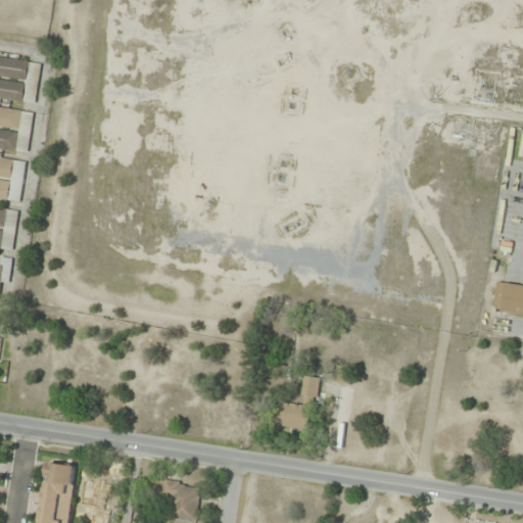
[(0,99),(37,103),(41,62),(0,57),(0,99)]
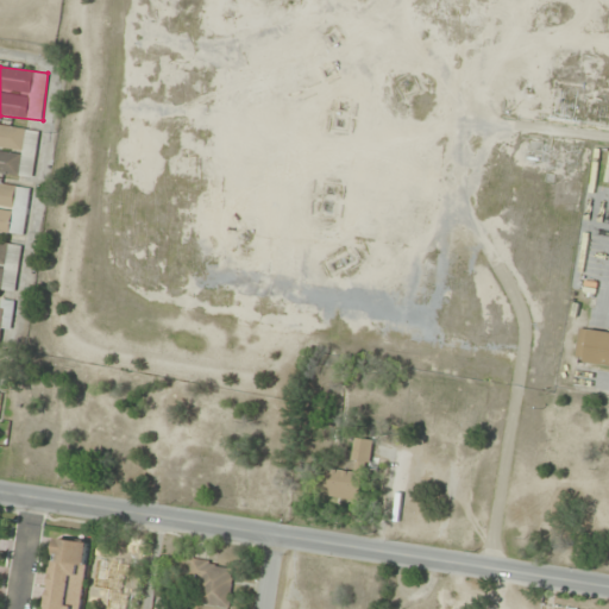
[(0,173),(33,179),(41,131),(0,125),(0,173)]
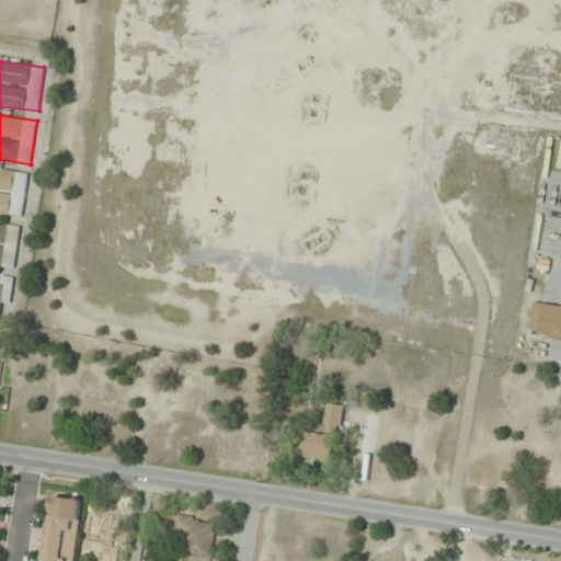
[(0,215),(23,218),(30,173),(0,169),(0,215)]
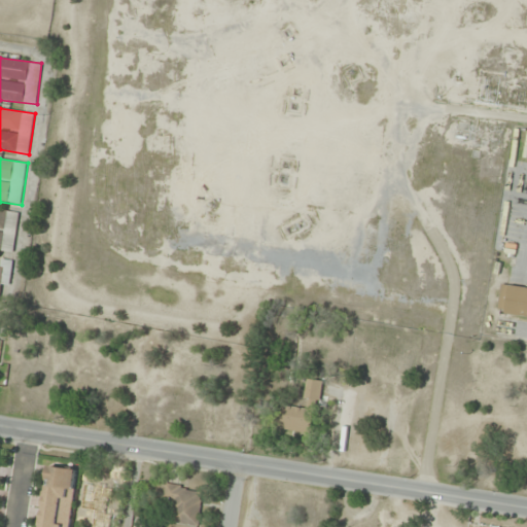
[(290,178),(291,160),(281,159),(280,177),(290,178)]
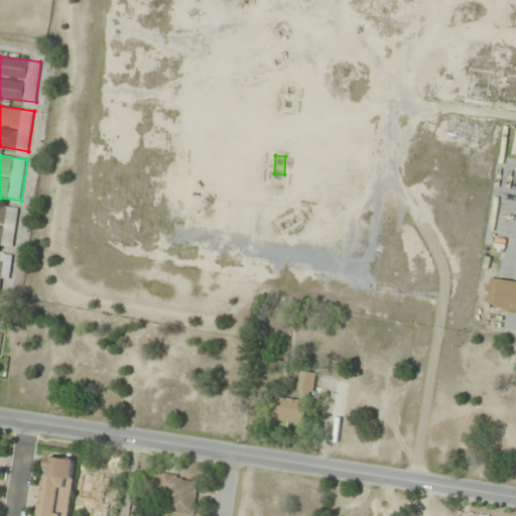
[(0,245),(13,248),(18,209),(0,206),(0,245)]
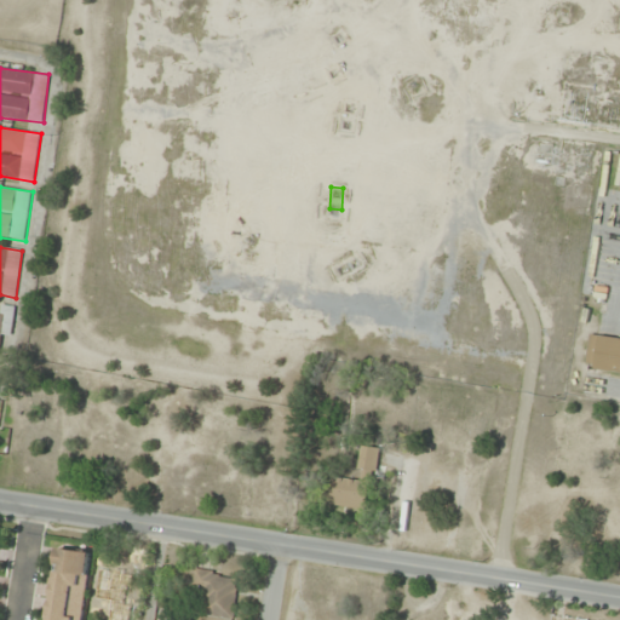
[(0,340),(1,334),(12,336),(16,306),(3,305),(1,316),(0,315),(0,340)]
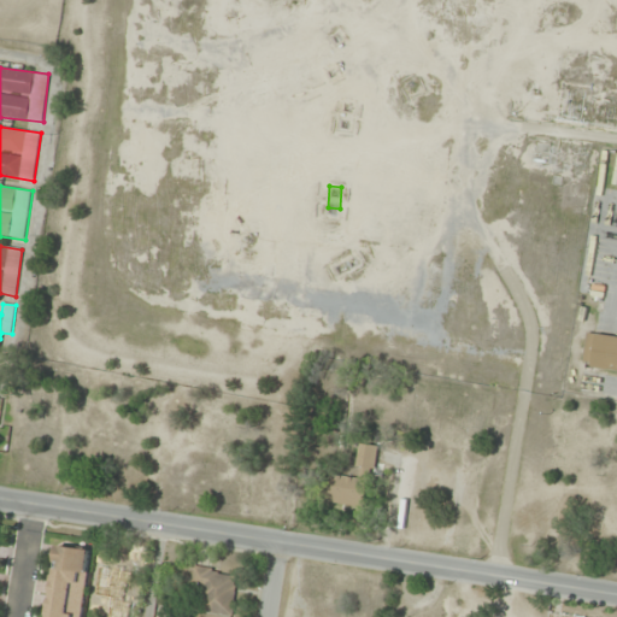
[(585,368),(616,371),(616,336),(589,333),(585,368)]
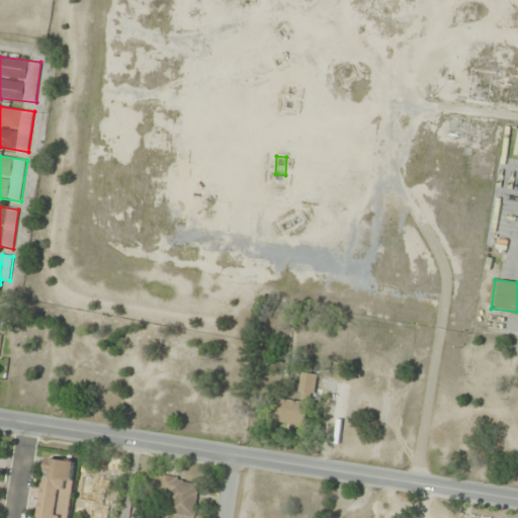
[(317,374),(303,373),(299,402),(278,400),(275,423),(311,427),(317,374)]
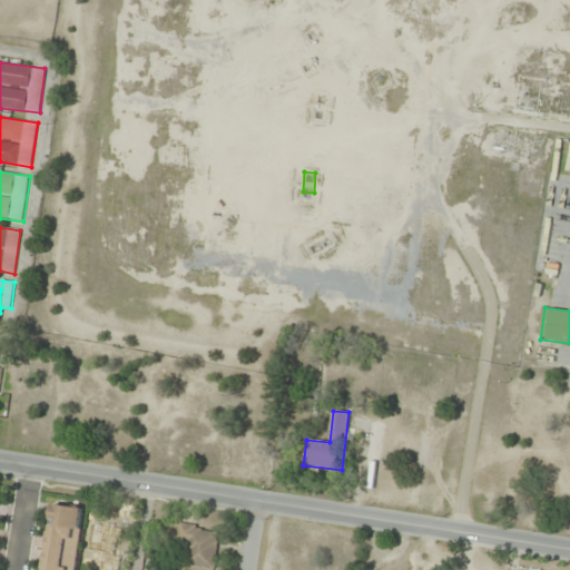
[(52,528),(84,528),(84,507),(53,505),(52,528)]
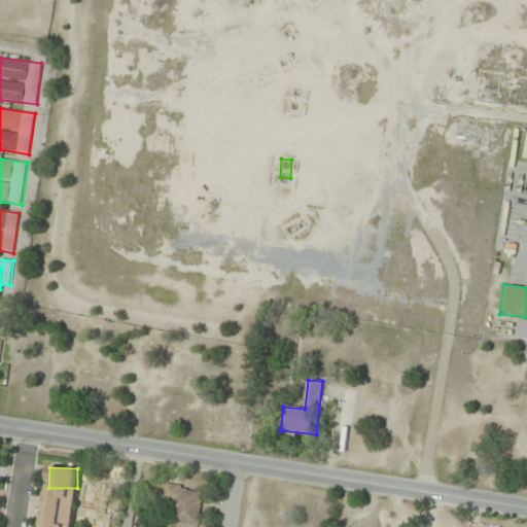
[(82,511),(94,512),(92,526),(110,526),(114,487),(84,484),(82,511)]
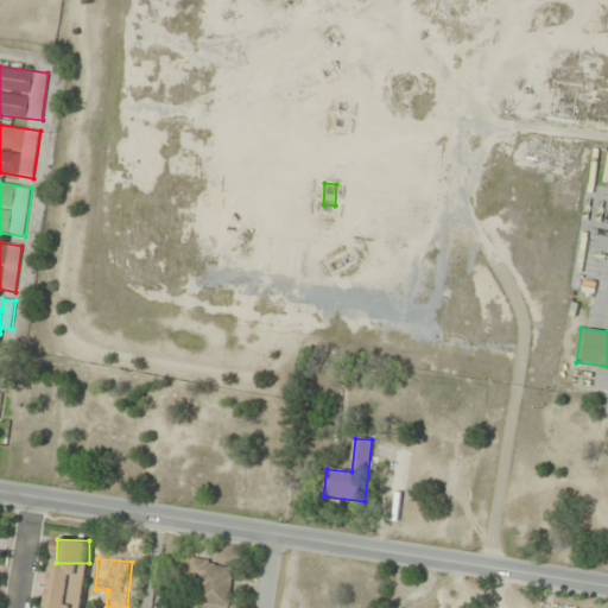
[(190,581),(202,582),(201,603),(230,606),(234,565),(192,561),(190,581)]
